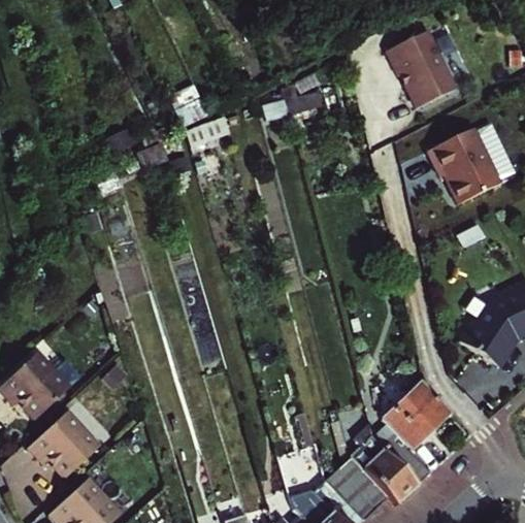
[(428,28),(386,48),(397,73),(400,72),(417,105),(456,87),(428,28)]
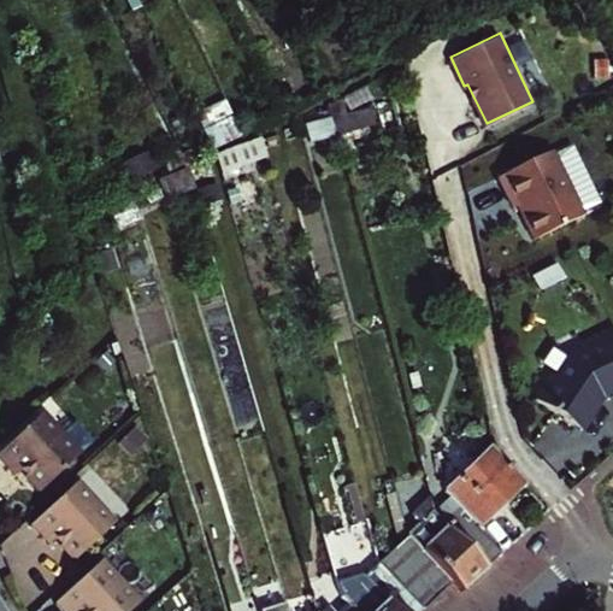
[(336,124),(329,97),(310,106),(316,134),(336,124)]
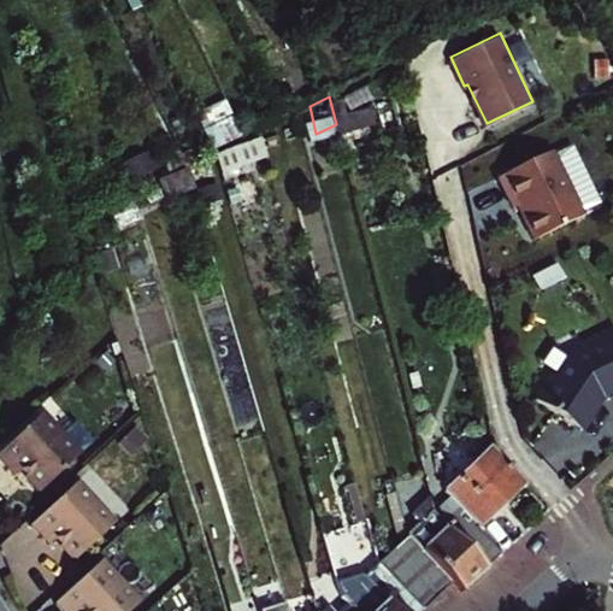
[(269,158),(261,130),(243,139),(251,166),(269,158)]
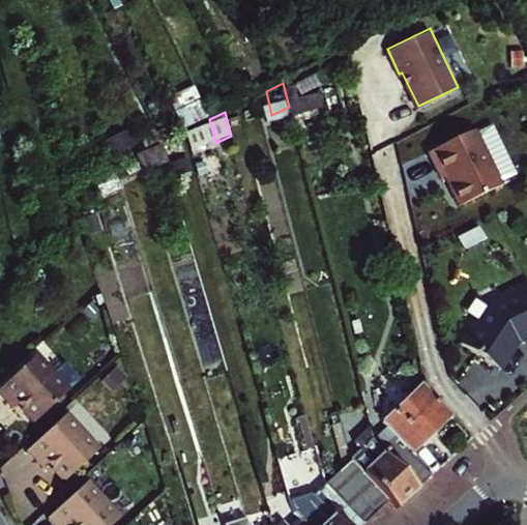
[(215,143),(209,119),(194,127),(201,149),(215,143)]
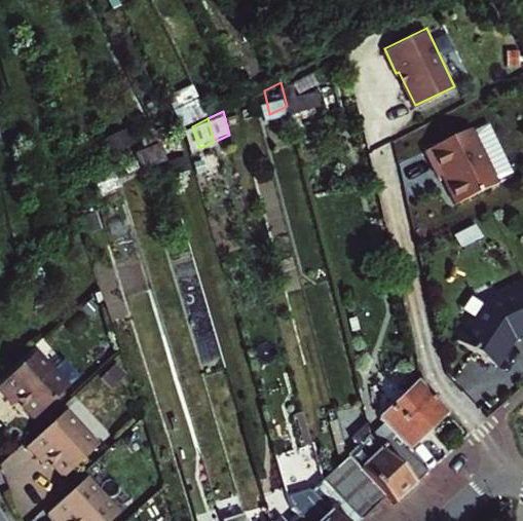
[(473,125),(425,147),(438,174),(442,172),(457,205),(500,184),(497,178),(513,171),(491,122),(475,129),(473,125)]
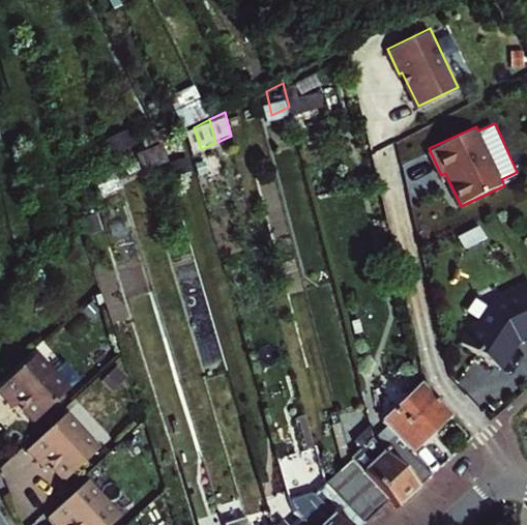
[(160,144),(165,156),(188,146),(184,132),(160,144)]
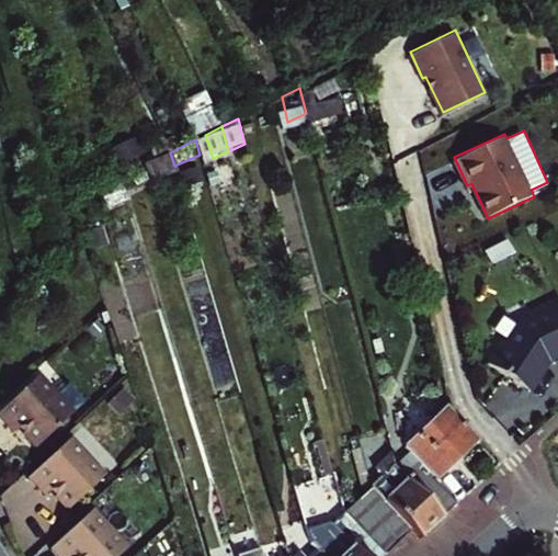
[(170,168),(166,155),(149,162),(154,176),(170,168)]
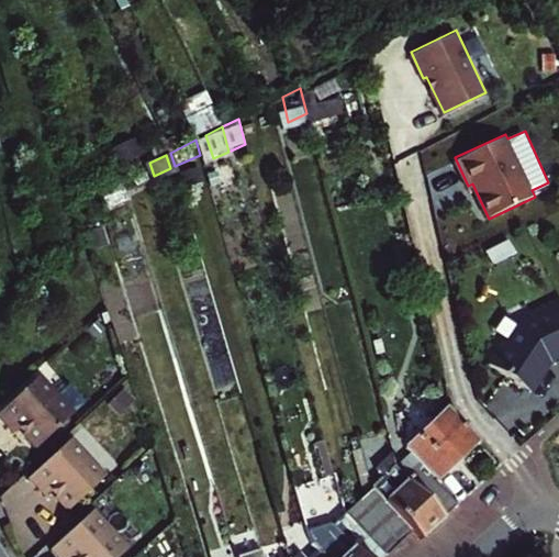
[(142,167),(127,176),(131,188),(146,181),(142,167)]
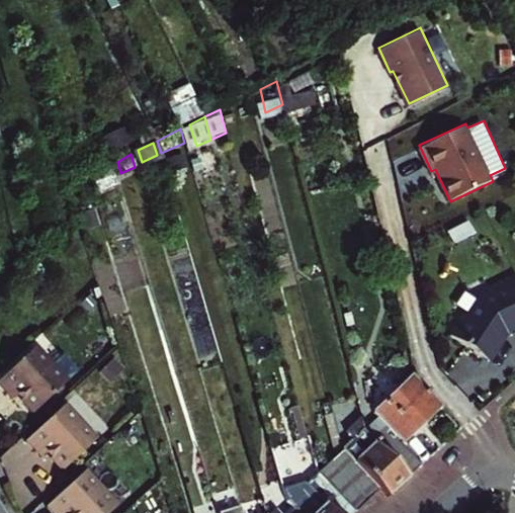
[(514,281),(490,293),(492,298),(480,305),(468,320),(464,317),(450,338),(489,364),(504,343),(502,342),(507,335),(513,333),(514,335),(514,281)]
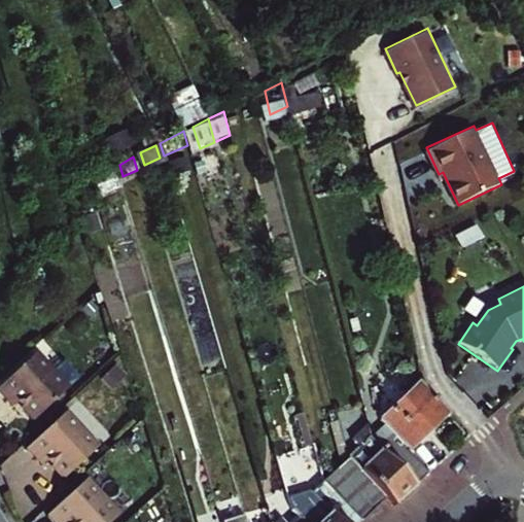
[(36,358),(0,391),(0,397),(8,407),(13,402),(18,407),(35,425),(79,383),(63,366),(51,376),(36,358)]
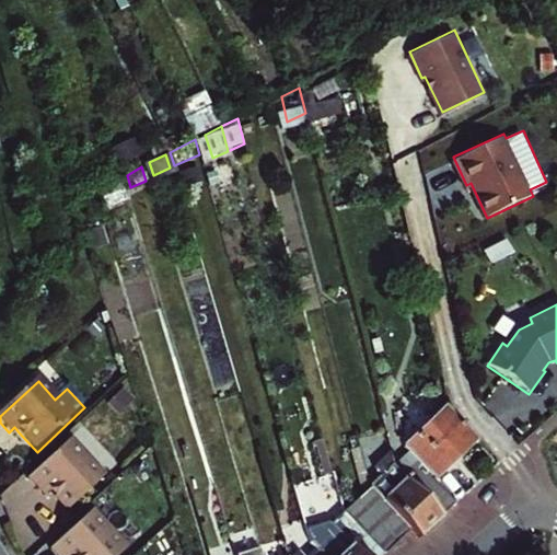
[(122,396),(106,412),(117,424),(132,409),(122,396)]
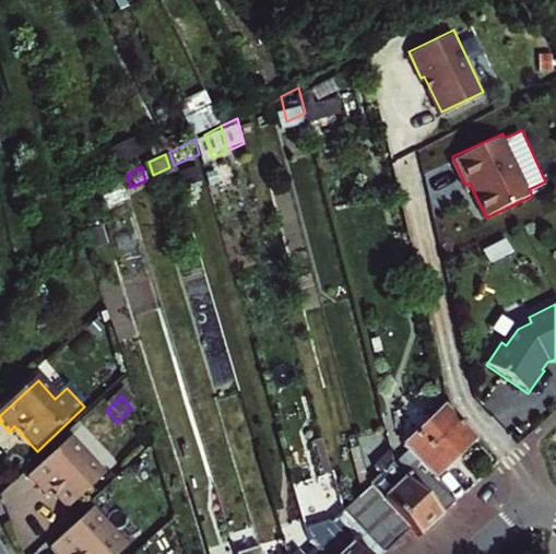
[(376,407),(362,410),(366,427),(380,423),(376,407)]
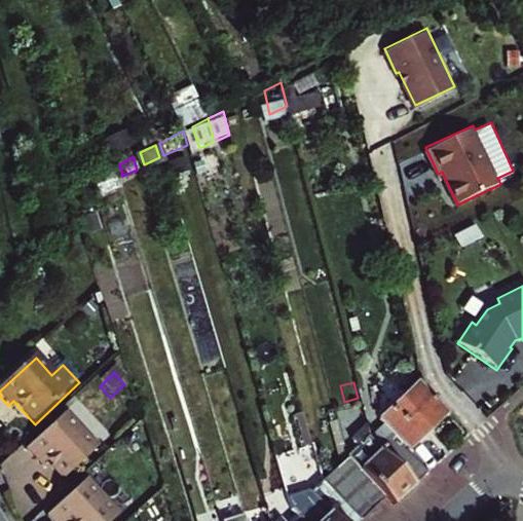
[(445,412),(418,382),(377,418),(405,449),(445,412)]
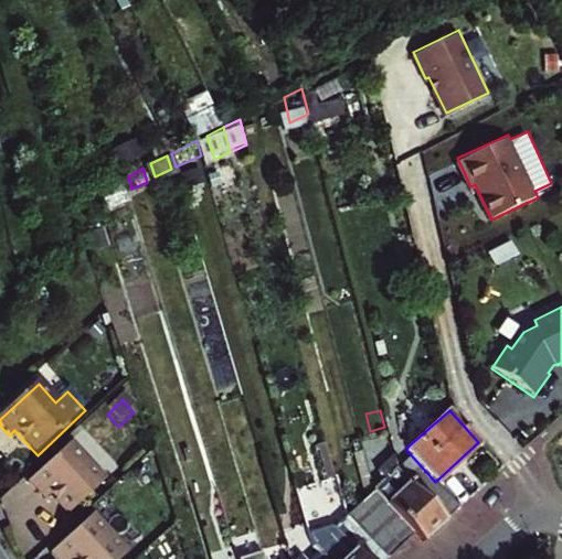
[(14,430),(9,436),(13,441),(19,436),(14,430)]
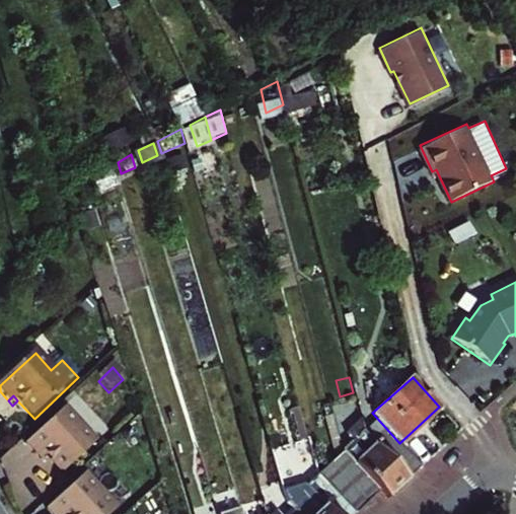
[(284,401),(276,404),(284,433),(292,431),(284,401)]
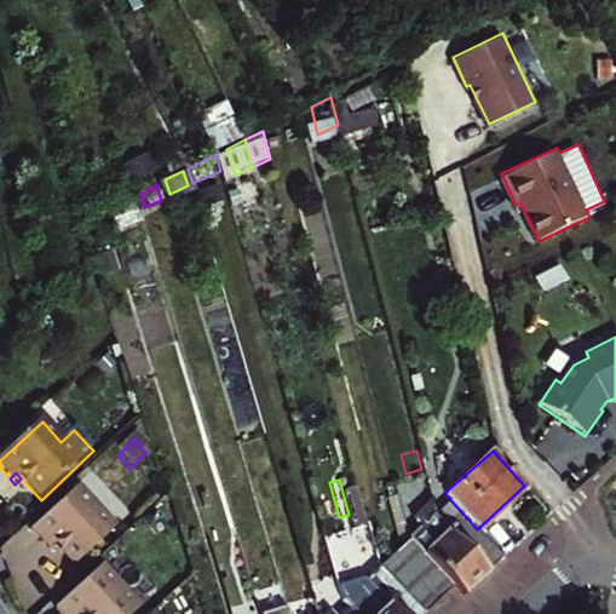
[(76,488),(30,531),(44,545),(51,539),(56,545),(75,567),(115,531),(76,488)]
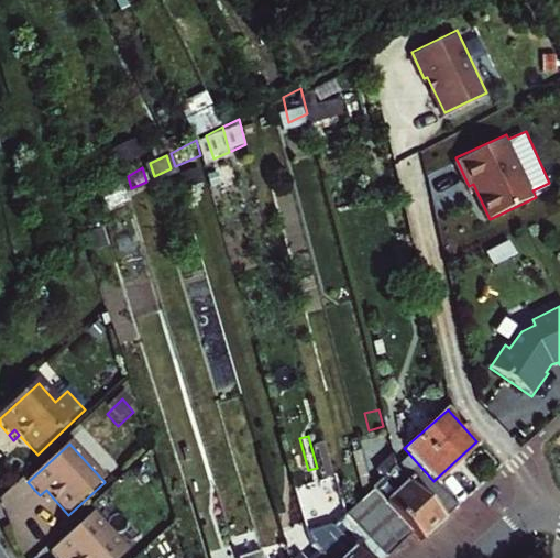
[(419,539),(442,518),(419,493),(394,465),(392,462),(391,459),(381,468),(387,476),(373,488),(412,532),(419,539)]
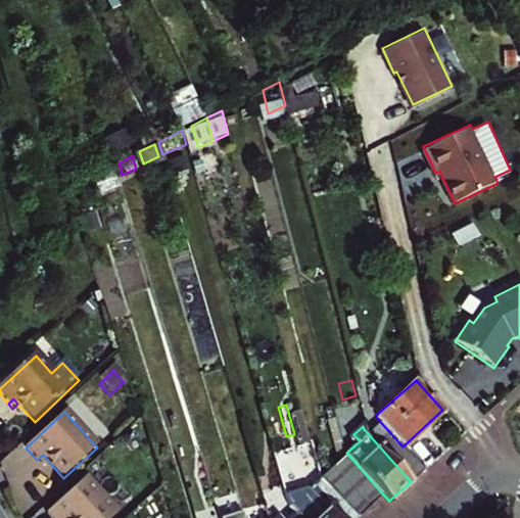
[(123,445),(109,462),(126,474),(138,459),(123,445)]
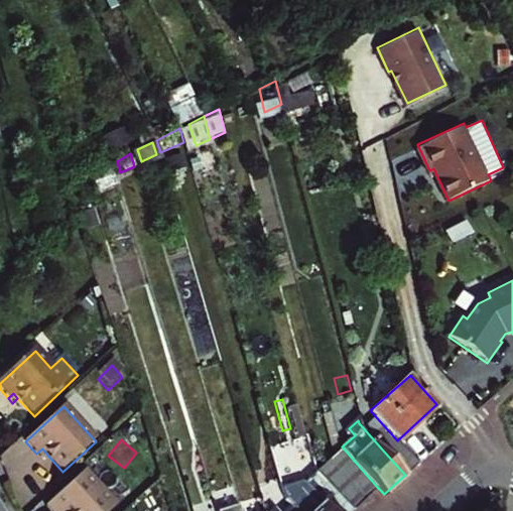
[(384,452),(405,475),(418,463),(397,440),(384,452)]
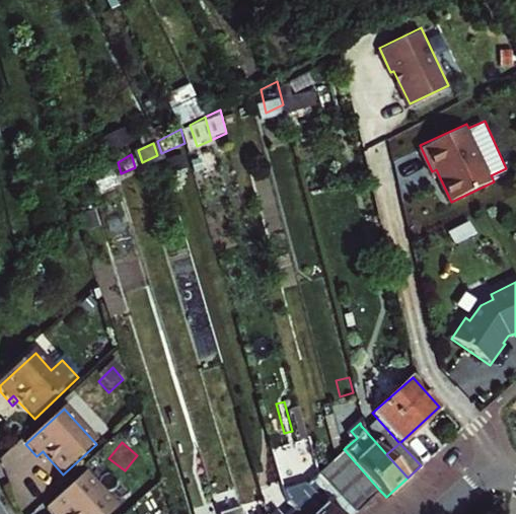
[(379,490),(344,449),(333,459),(332,460),(367,500),(379,490)]
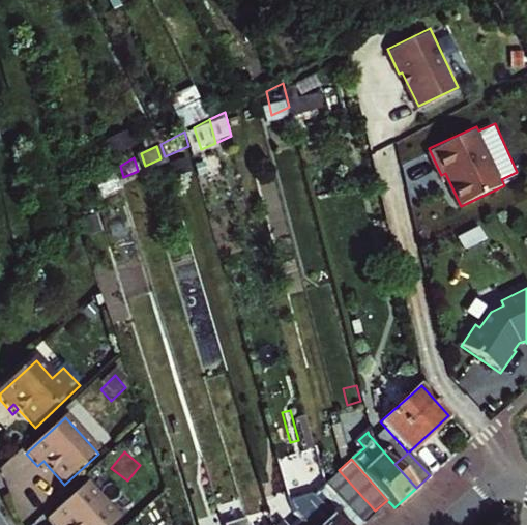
[(44,461),(37,466),(42,471),(48,466),(44,461)]
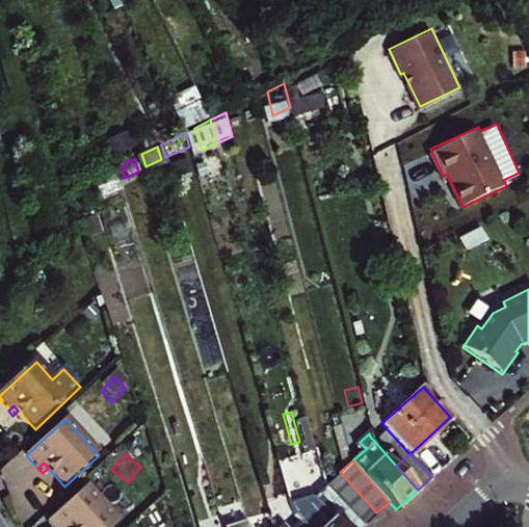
[(364,524),(376,512),(340,472),(328,481),(327,482),(364,524)]
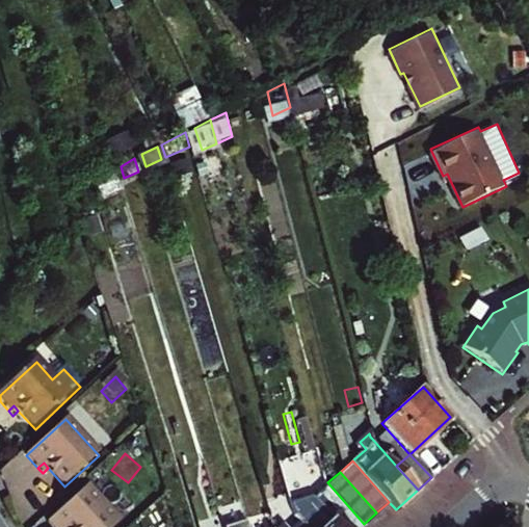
[(343,526),(360,526),(364,524),(327,482),(314,494),(343,526)]
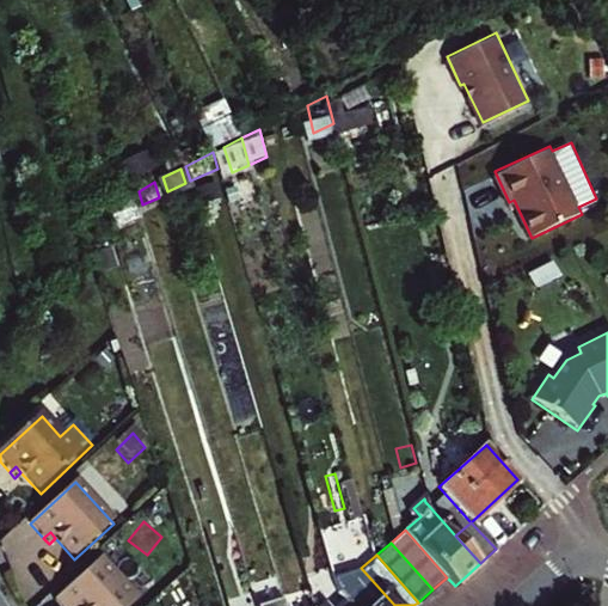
[(99,558),(54,600),(57,605),(128,605),(136,599),(99,558)]
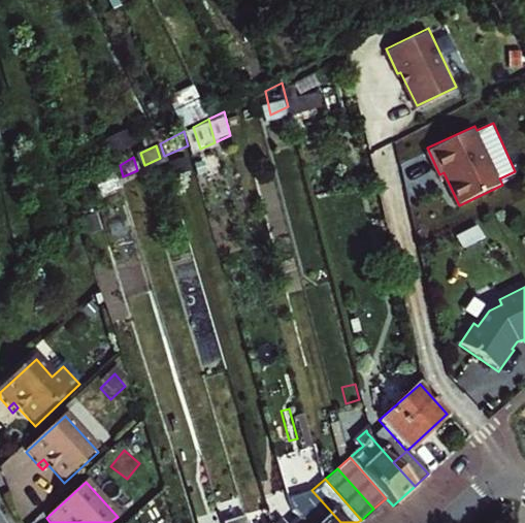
[(340,522),(312,490),(309,485),(286,491),(291,509),(298,516),(303,522),(340,522)]
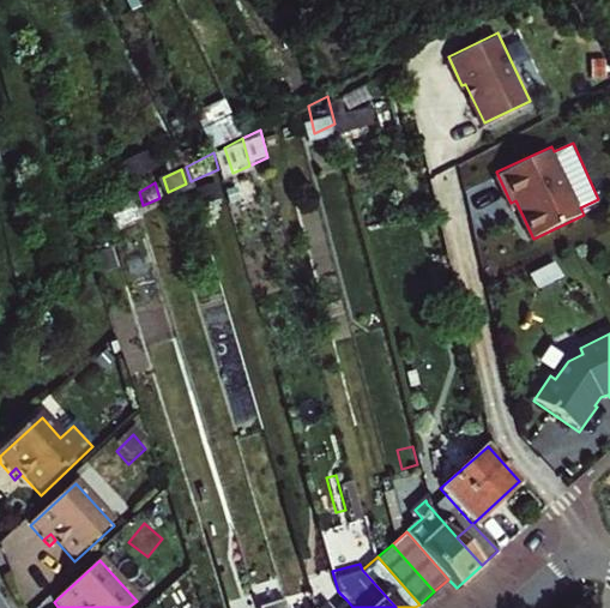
[(175,591),(165,607),(187,607),(192,601),(175,591)]
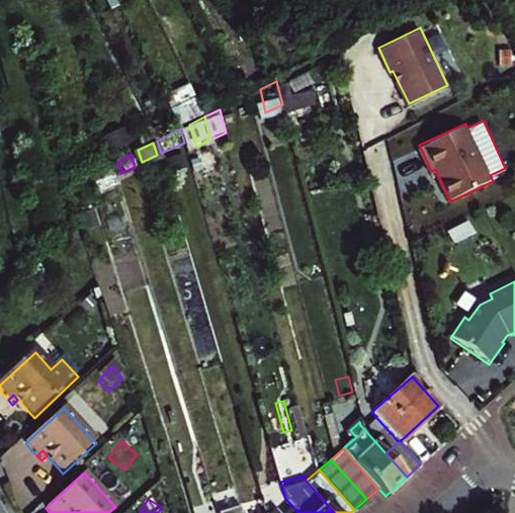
[(242,512),(240,503),(218,509),(219,512),(242,512)]
